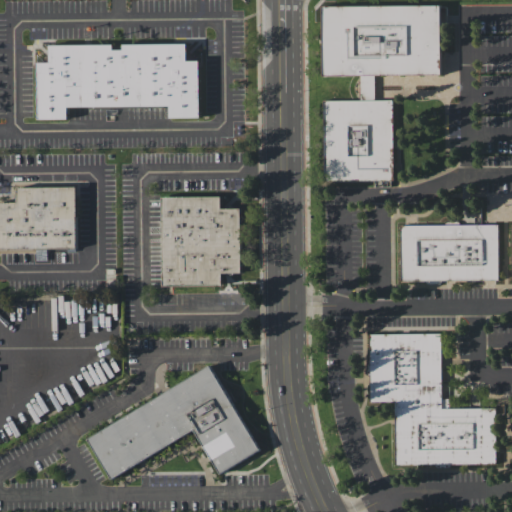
[(323,6),(323,77),(361,76),(361,100),(325,101),(326,181),(395,180),(394,100),(376,101),(376,76),(443,75),(442,5),(323,6)]
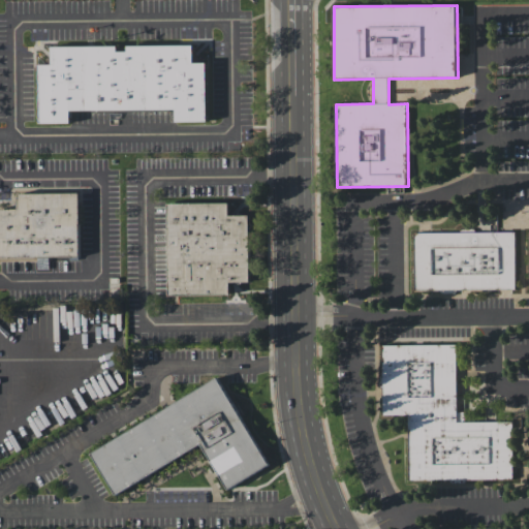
[(38,68),(39,126),(69,126),(69,114),(174,113),(174,125),(204,125),(203,66),(190,66),(190,49),(127,50),(127,55),(118,55),(118,49),(52,49),(52,68),(38,68)]
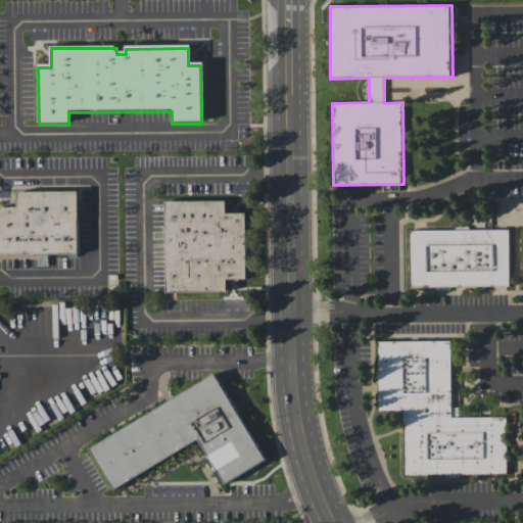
[(0,209),(0,257),(37,257),(37,267),(48,267),(48,256),(78,256),(78,192),(17,193),(17,209),(0,209)]
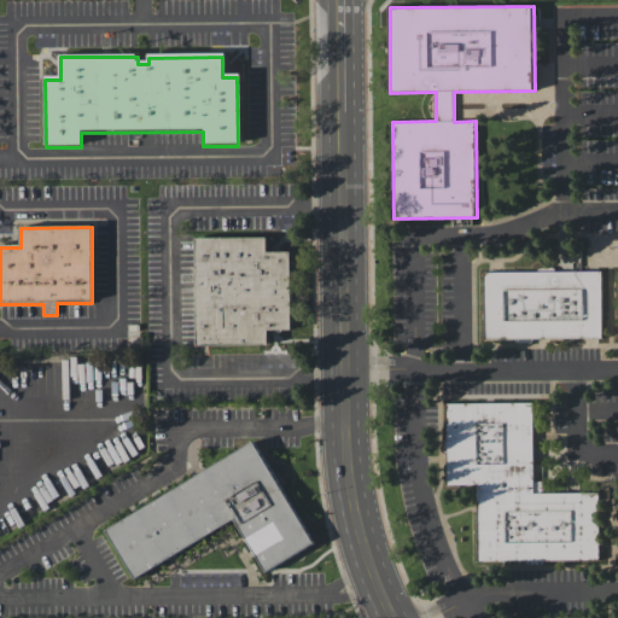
[(197,239),(197,348),(266,348),(266,332),(290,332),(289,254),(266,254),(264,239),(197,239)]
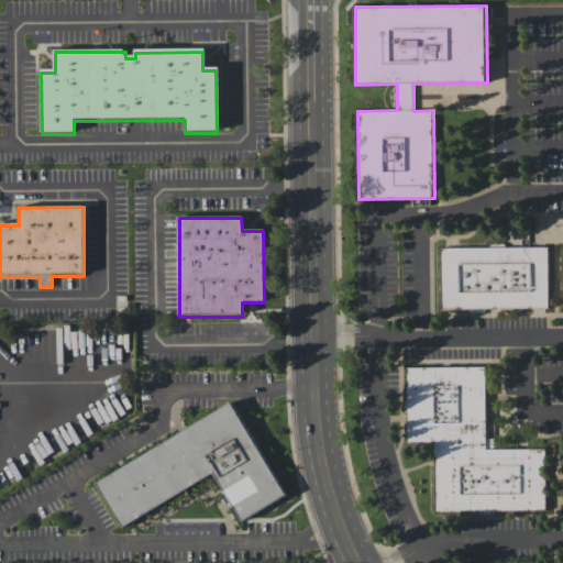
[(441,250),(442,311),(549,310),(548,249),(441,250)]
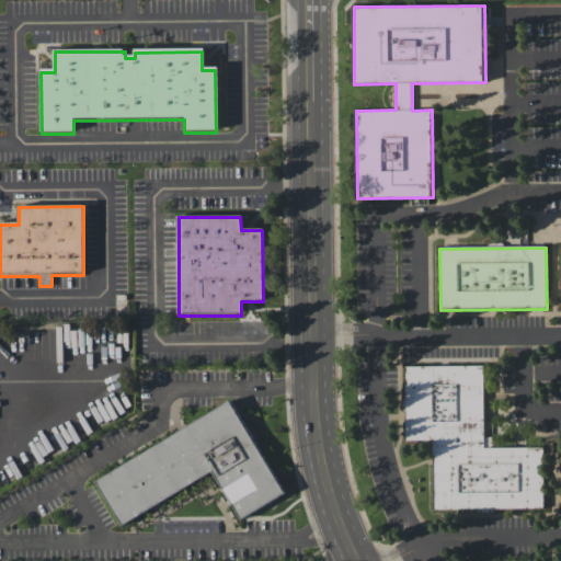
[(408,369),(408,443),(436,443),(436,512),(546,512),(545,451),(494,451),(494,441),(487,441),(485,369),(408,369)]
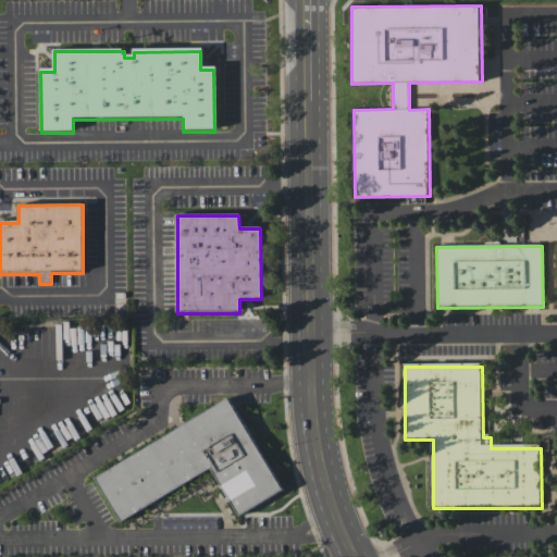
[(95,480),(226,398),(282,492),(239,517),(209,469),(121,523),(95,480)]
